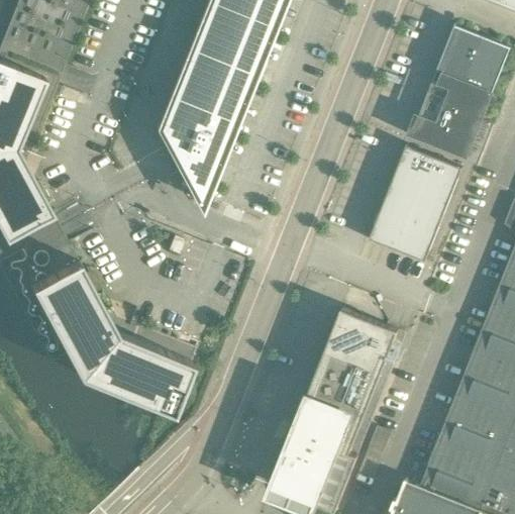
[(17,0),(0,44),(0,274),(48,364),(65,355),(76,377),(156,415),(174,422),(193,371),(187,369),(195,350),(128,324),(134,310),(133,310),(132,312),(105,302),(100,292),(99,292),(100,294),(95,297),(80,270),(54,220),(31,180),(39,161),(42,162),(42,161),(28,156),(90,0),(17,0)]
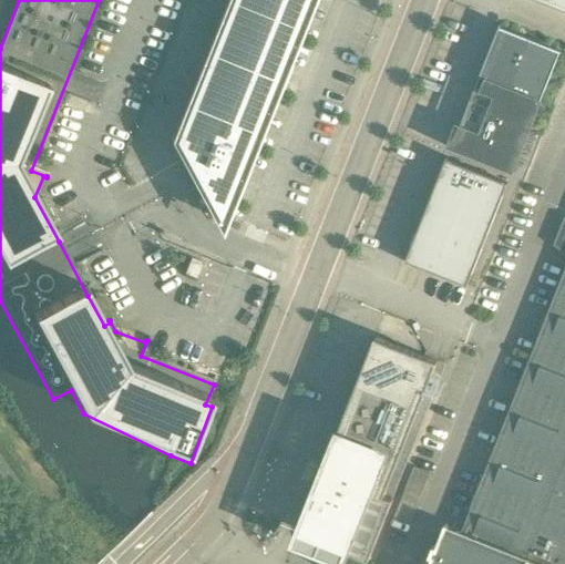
[(238,168),(305,0),(228,0),(172,143),(216,225),(238,168)]
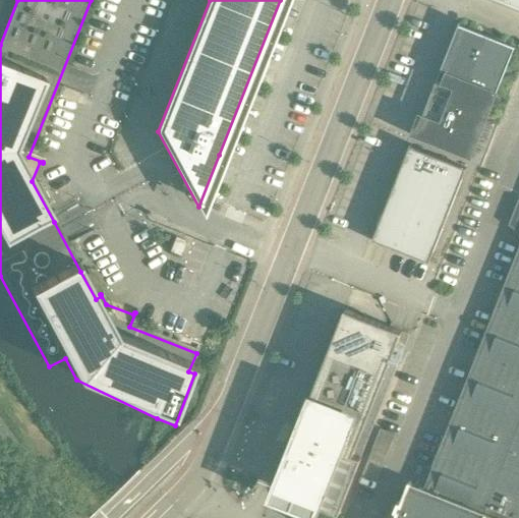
[(518,0),(493,0),(518,10),(518,0)]
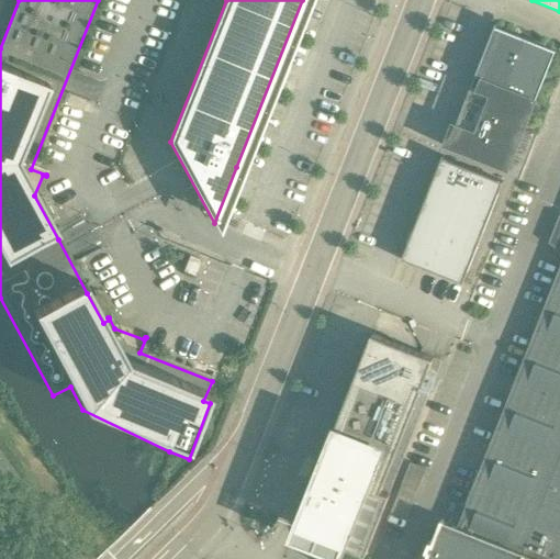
[(494,26),(445,151),(446,152),(447,149),(506,172),(552,55),(553,55),(553,54),(494,30),(495,28),(494,26)]
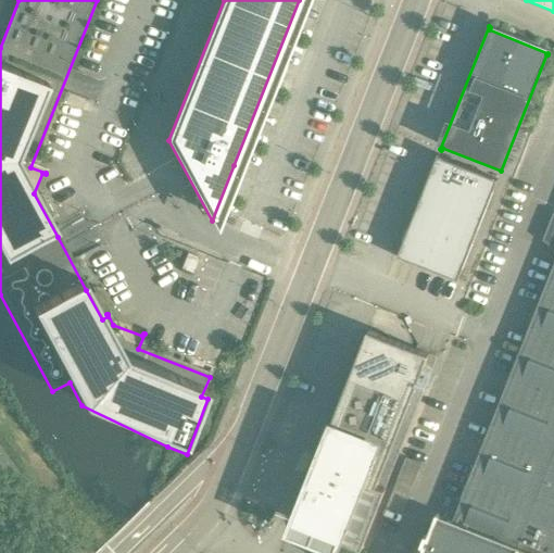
[(397,261),(397,260),(456,284),(495,183),(437,160),(437,158),(436,156),(395,261),(397,261)]
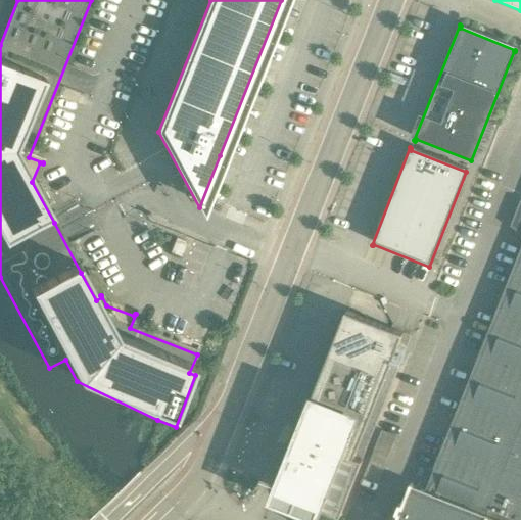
[(520,519),(520,204),(511,229),(520,236),(520,250),(424,494),(411,488),(411,486),(409,485),(400,507),(397,506),(393,516),(396,517),(395,519),(520,519)]
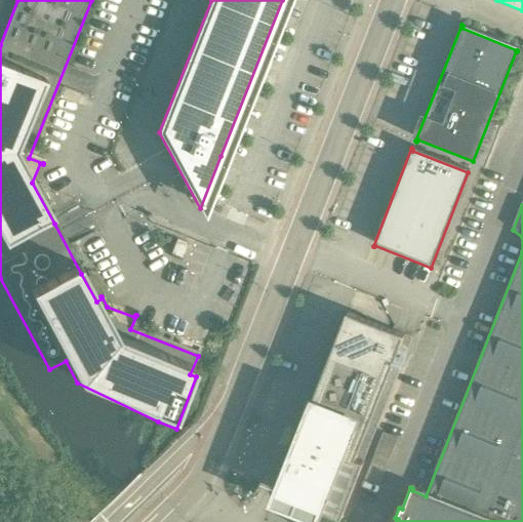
[(175,242),(169,256),(179,261),(186,246),(175,242)]
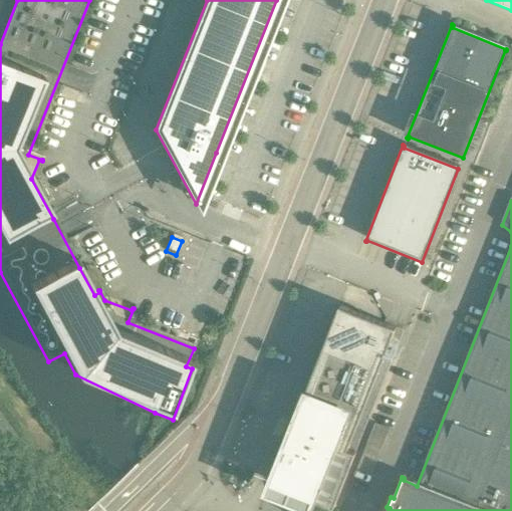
[(302,400),(279,459),(276,468),(278,469),(265,500),(270,502),(286,508),(292,510),(318,510),(319,508),(325,510),(333,510),(403,333),(338,308),(302,400)]
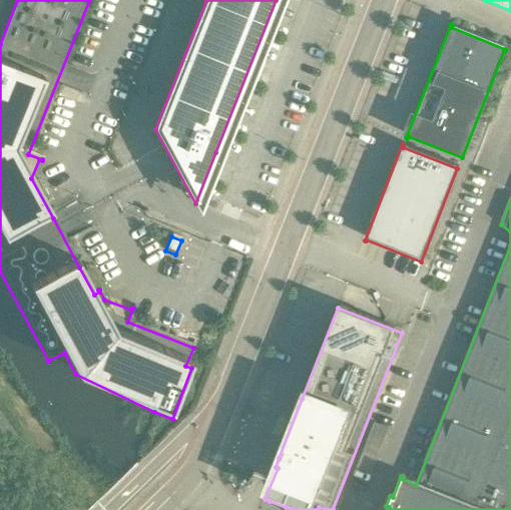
[(387,431),(373,425),(356,471),(370,476),(387,431)]
